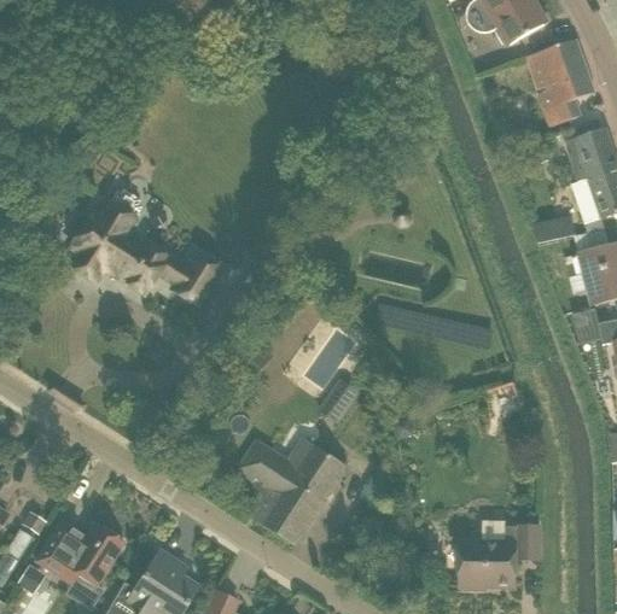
[(482,0),(508,44),(543,22),(529,0),(482,0)]
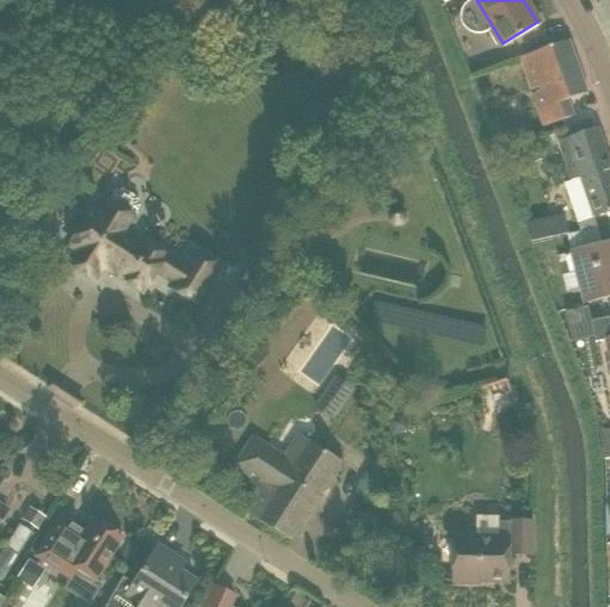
[(586,91),(568,38),(519,54),(530,86),(544,81),(548,90),(533,95),(542,124),(573,113),(567,97),(586,91)]
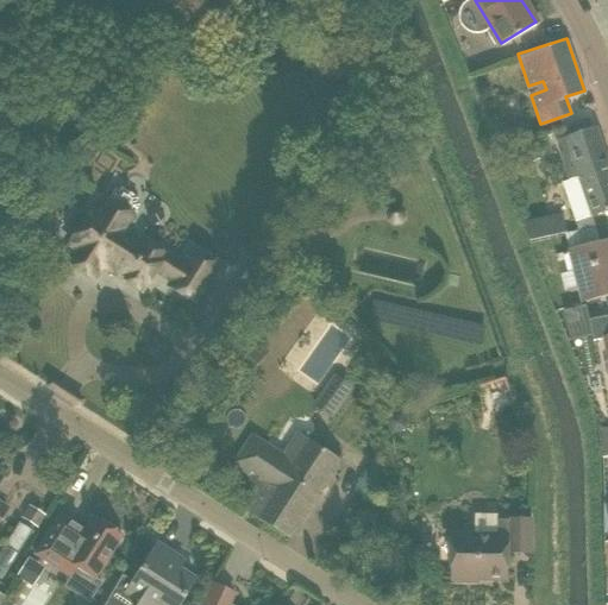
[(607,158),(596,125),(565,137),(555,140),(569,178),(562,181),(576,219),(607,207),(607,158)]
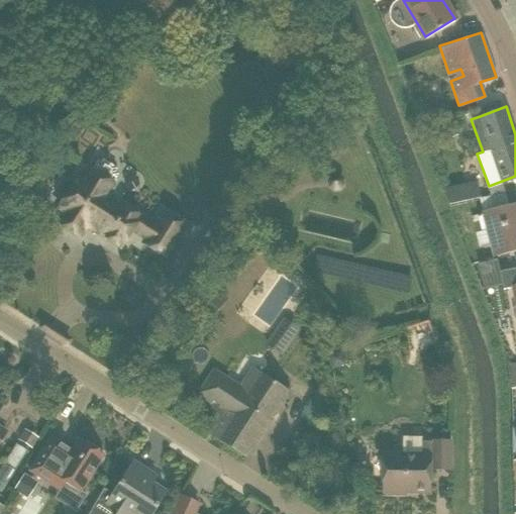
[(96,158),(89,169),(82,180),(76,177),(58,206),(63,209),(56,220),(78,234),(85,223),(119,244),(130,226),(145,236),(143,240),(165,254),(184,226),(162,212),(152,225),(104,194),(111,183),(118,172),(114,170),(116,167),(101,157),(99,160),(96,158)]
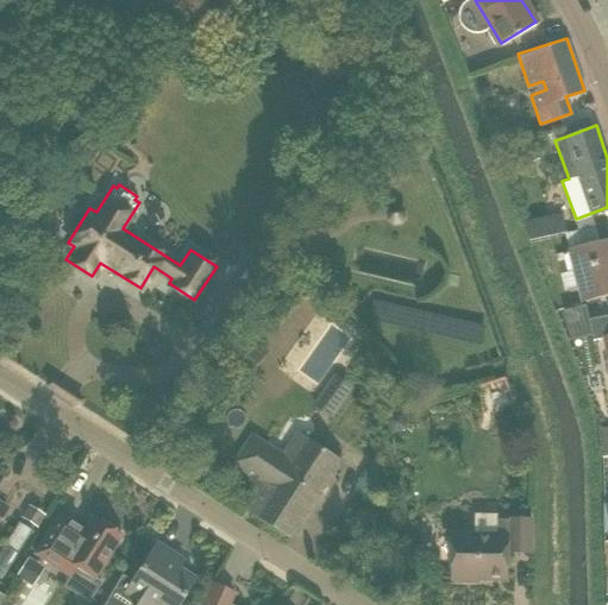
[(530,237),(568,229),(564,210),(527,216),(530,237)]
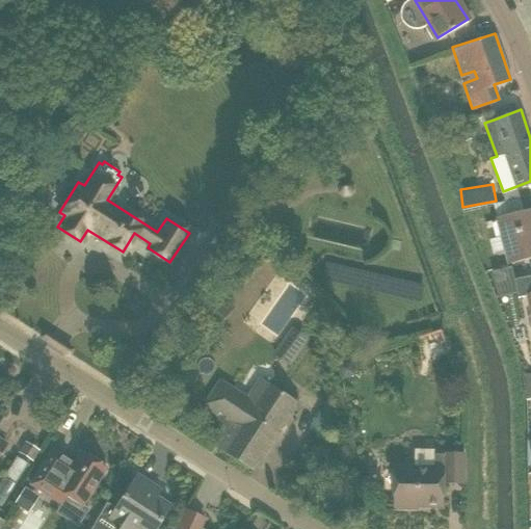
[(530,208),(497,217),(505,248),(509,262),(530,256),(530,208)]
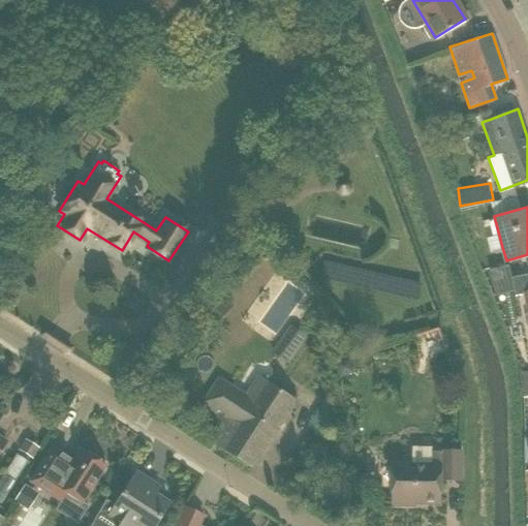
[(527,272),(511,275),(516,294),(526,291),(527,304),(527,272)]
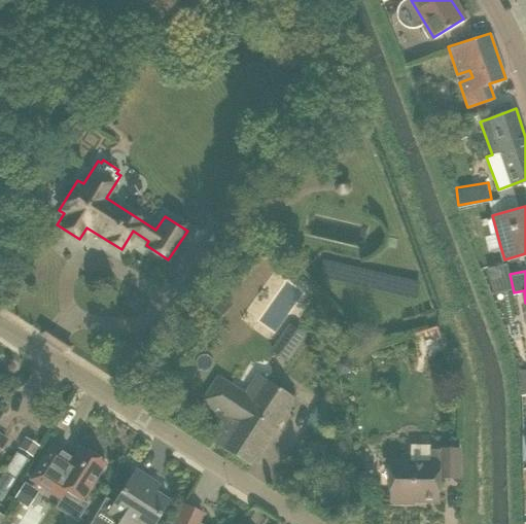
[(307,334),(289,320),(270,348),(287,360),(307,334)]
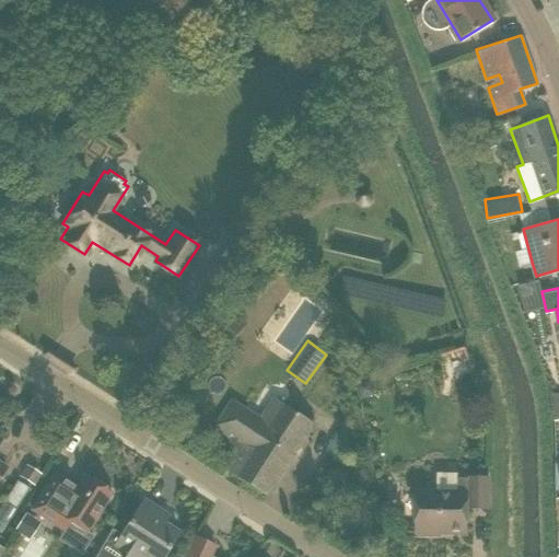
[(217,418),(213,424),(240,440),(224,464),(267,492),(312,422),(283,404),(268,427),(229,401),(217,418)]
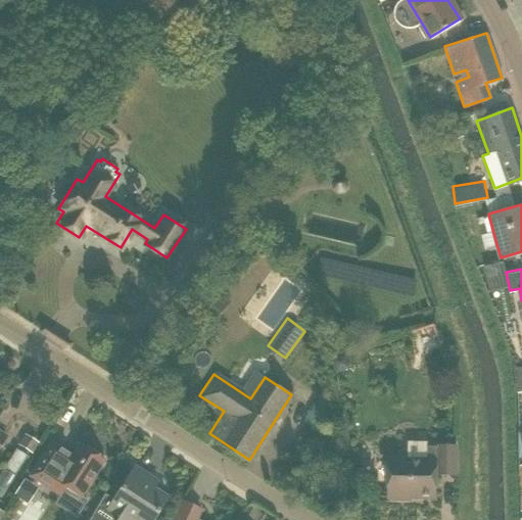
[(17,441),(33,450),(39,438),(24,430),(17,441)]
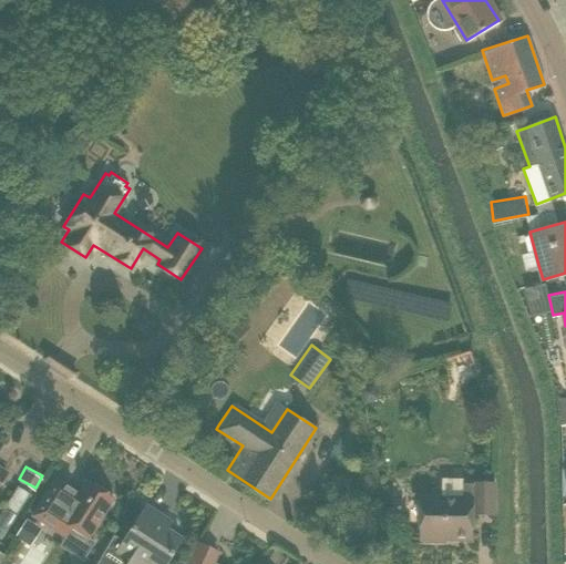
[(476,483),(463,483),(463,477),(441,477),(441,498),(421,496),(421,536),(425,536),(429,541),(442,541),(445,537),(472,537),(472,513),(493,513),(494,482),(476,482),(476,483)]
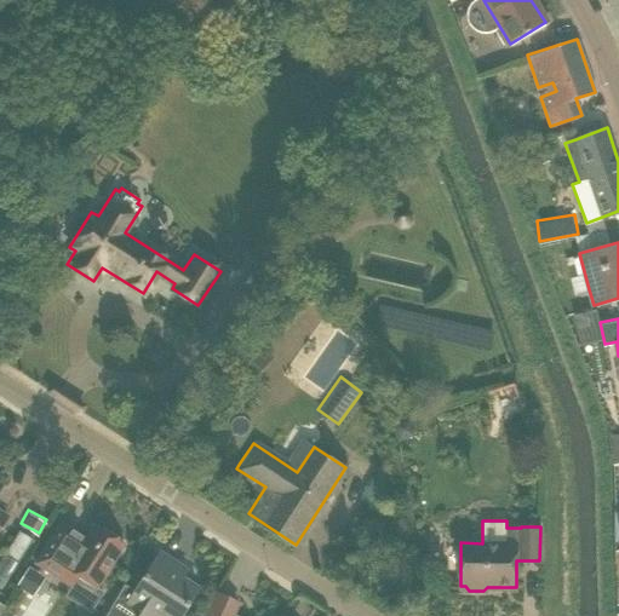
[(34,562),(70,585),(79,574),(96,585),(122,543),(92,523),(82,540),(75,535),(78,533),(59,522),(34,562)]
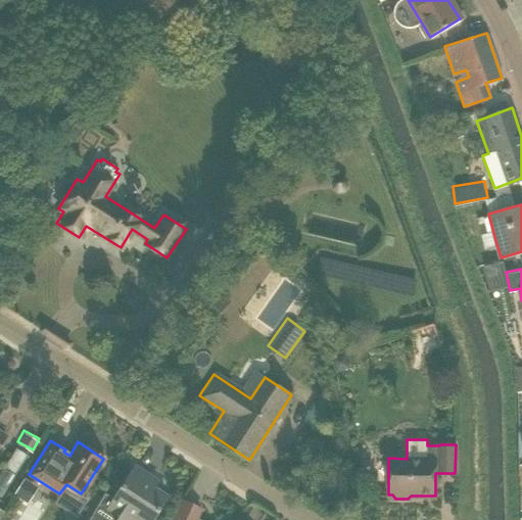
[(105,508),(117,516),(114,519),(150,519),(165,497),(145,483),(149,476),(133,465),(105,508)]
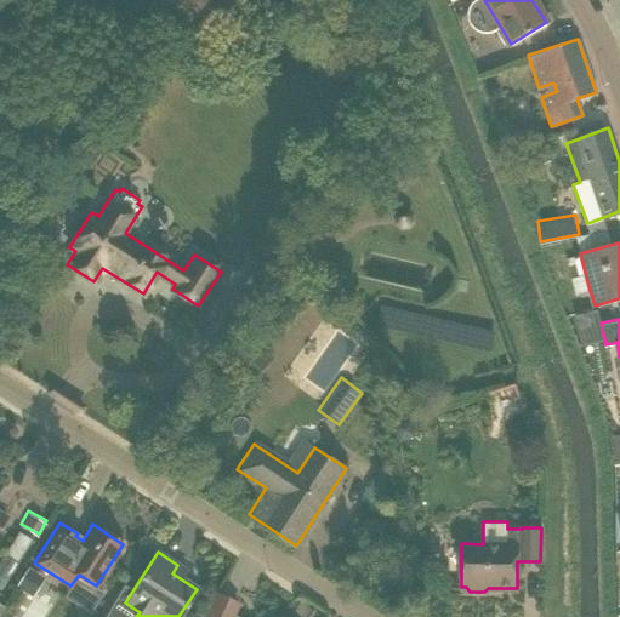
[(27,567),(21,584),(35,590),(41,572),(27,567)]
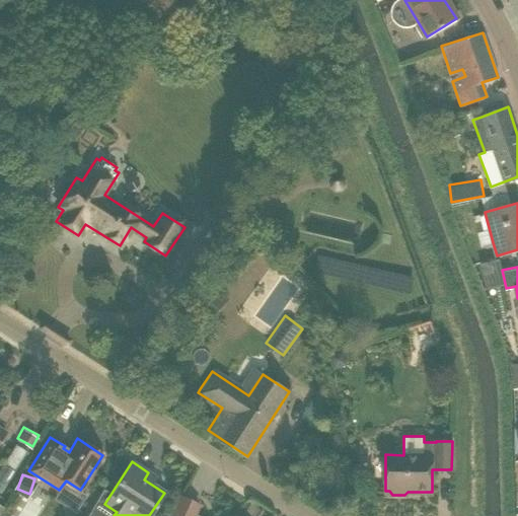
[(179,496),(170,515),(192,515),(198,504),(179,496)]
